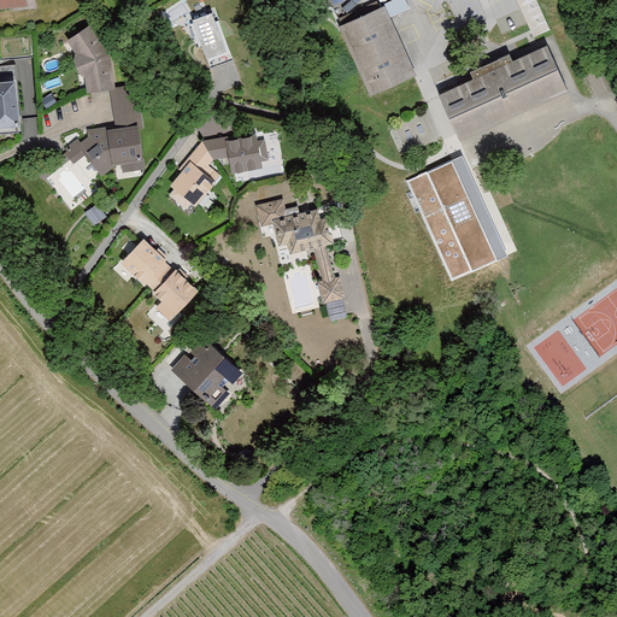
[(391,15),(410,7),(406,0),(389,0),(386,1),(391,15)]
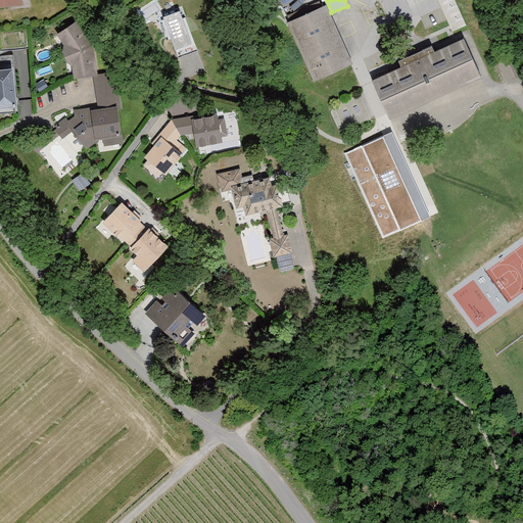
[(324,3),(286,20),(313,81),(351,63),(324,3)]
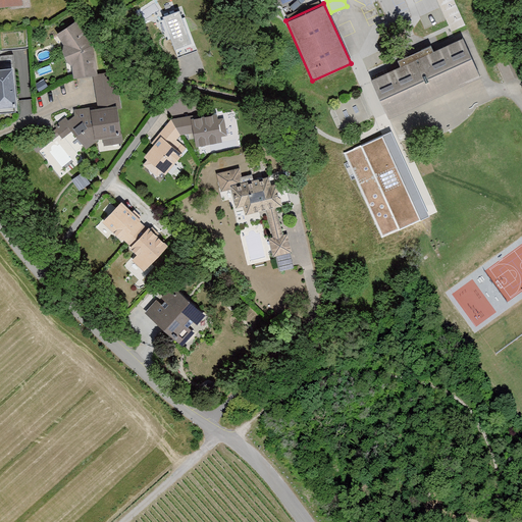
[(179,6),(162,13),(175,44),(192,38),(179,6)]
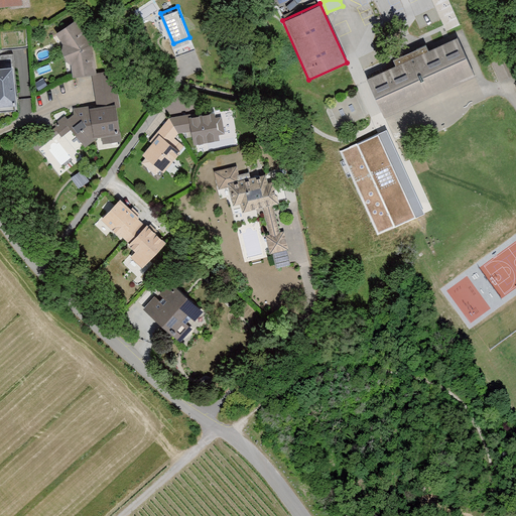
[(74,17),(53,33),(61,43),(59,49),(65,61),(71,63),(71,75),(95,74),(92,40),(74,17)]
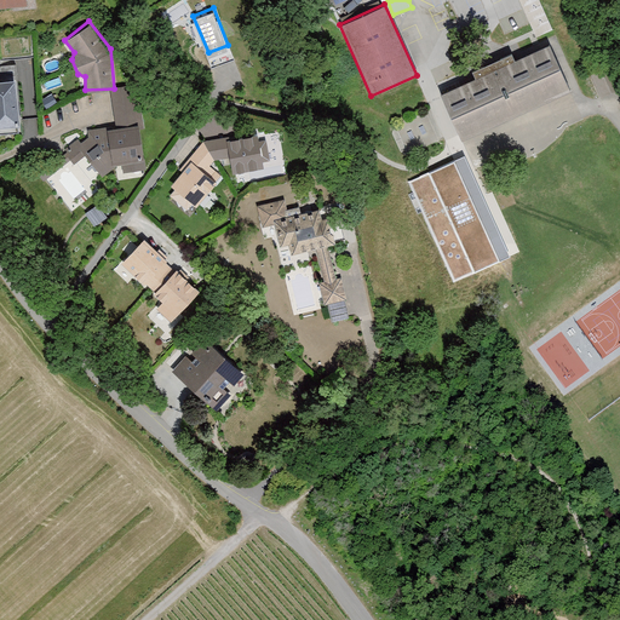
[(544,44),(437,93),(458,139),(566,90),(544,44)]
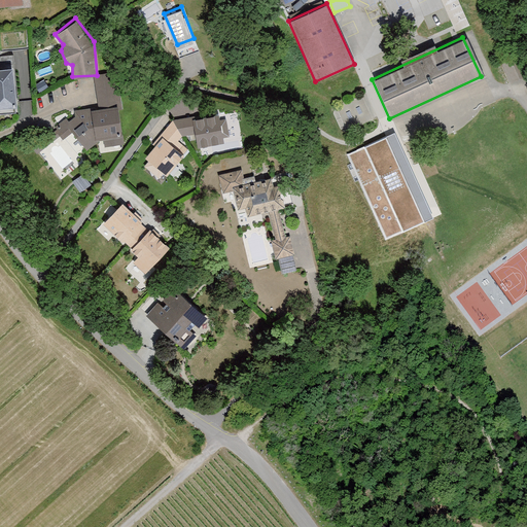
[(514,61),(505,64),(511,80),(520,77),(514,61)]
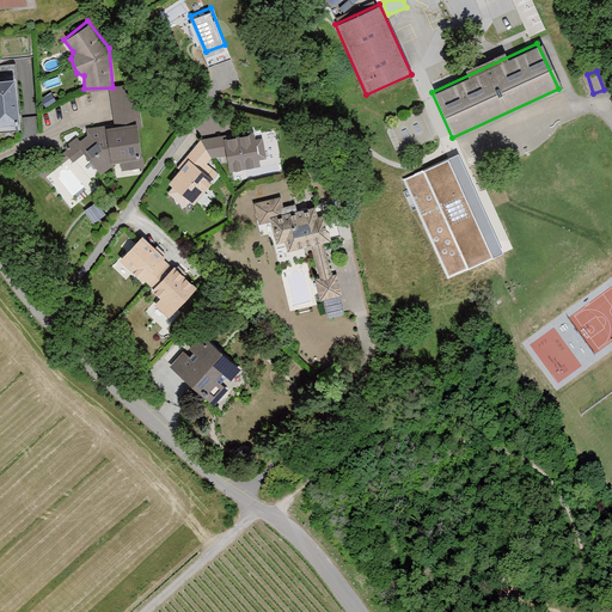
[(10,79),(0,80),(0,121),(14,120),(10,79)]
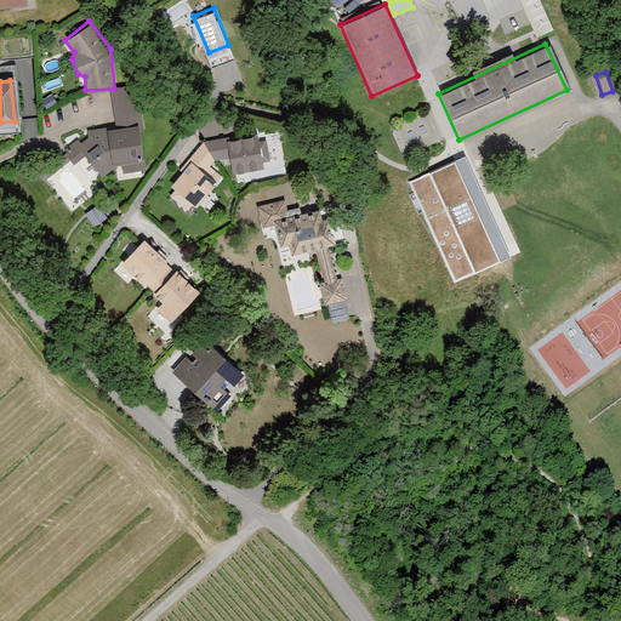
[(136,92),(109,95),(112,127),(140,124),(136,92)]
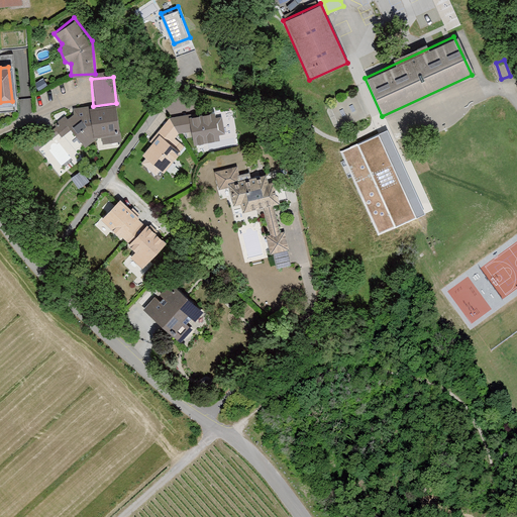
[(120,142),(116,103),(93,106),(88,106),(90,136),(99,135),(99,144),(120,142)]
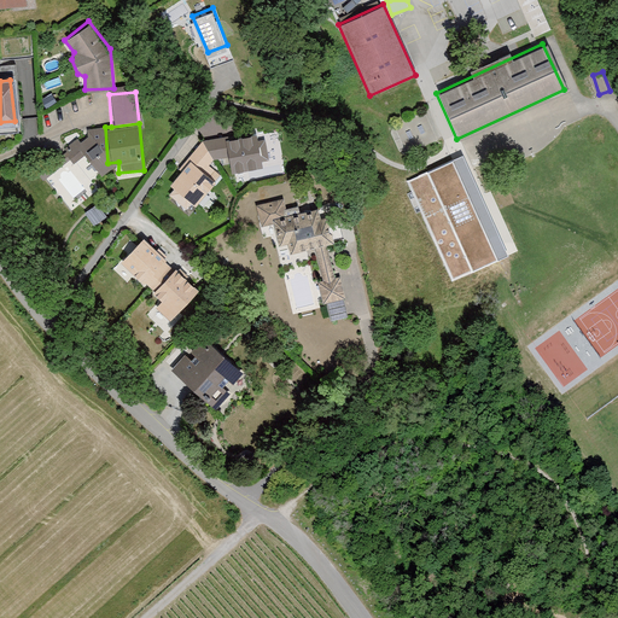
[(108,163),(105,127),(82,129),(33,174),(41,184),(68,159),(73,163),(81,157),(99,178),(118,162),(108,163)]
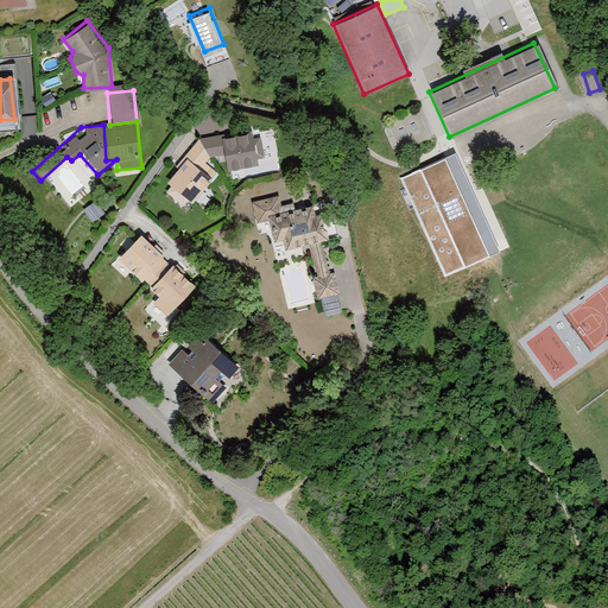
[(248,131),(198,138),(210,159),(225,157),(226,169),(264,163),(259,137),(249,138),(248,131)]
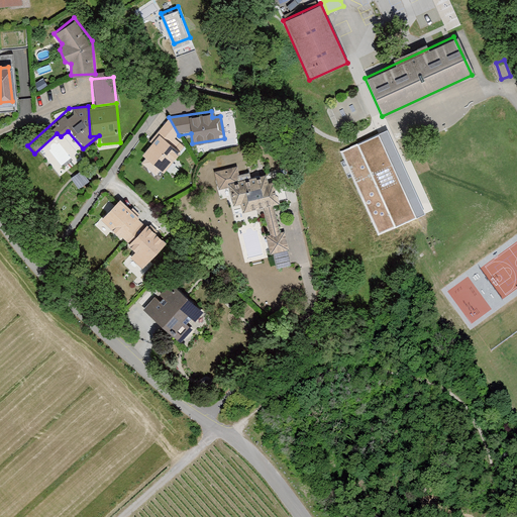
[(179,135),(169,117),(140,154),(162,171),(176,152),(173,149),(178,143),(175,140),(179,135)]
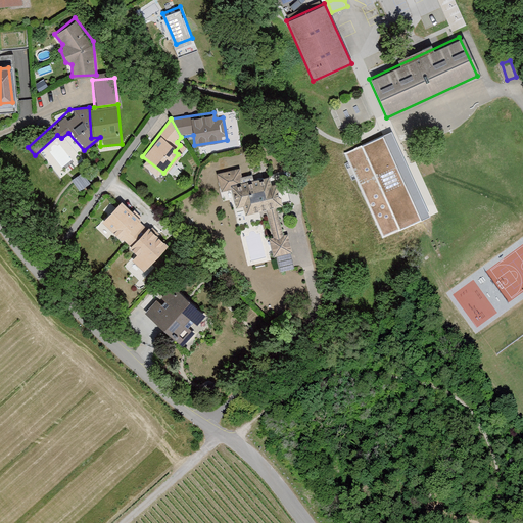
[(390,130),(345,149),(385,244),(430,226),(390,130)]
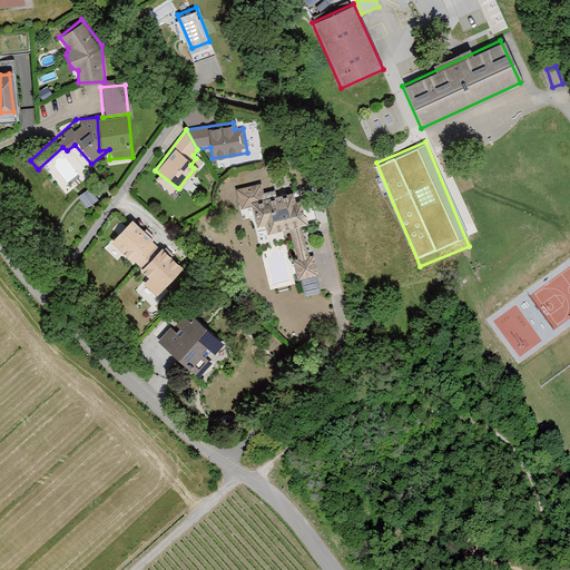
[(259,183),(235,188),(239,208),(252,206),(256,226),(266,224),(267,234),(288,229),(301,226),(306,226),(301,200),(296,202),(294,190),(263,197),(259,183)]
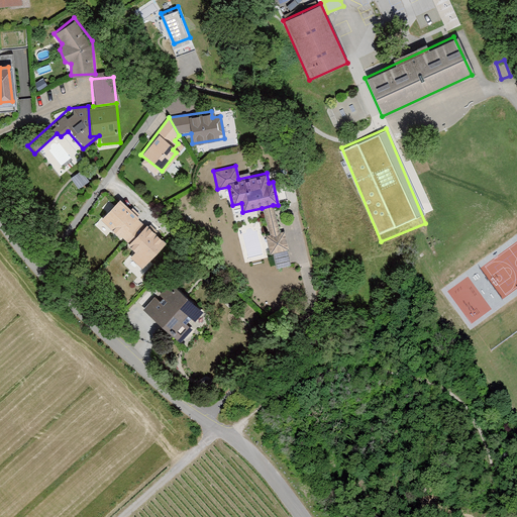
[(136,216),(117,199),(99,219),(118,236),(134,218),(136,216)]
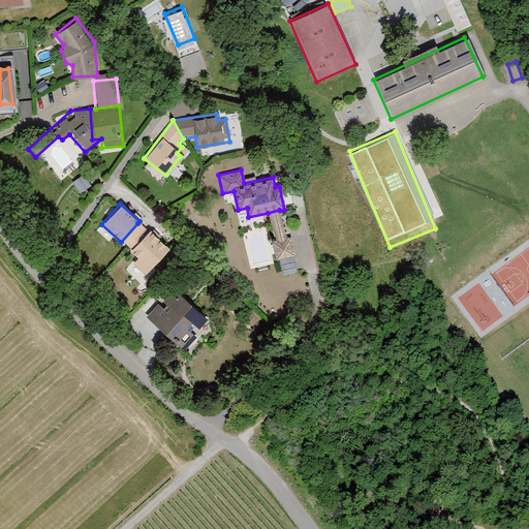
[(279,210),(268,213),(274,240),(271,241),(275,259),(293,255),(289,237),(285,238),(279,210)]
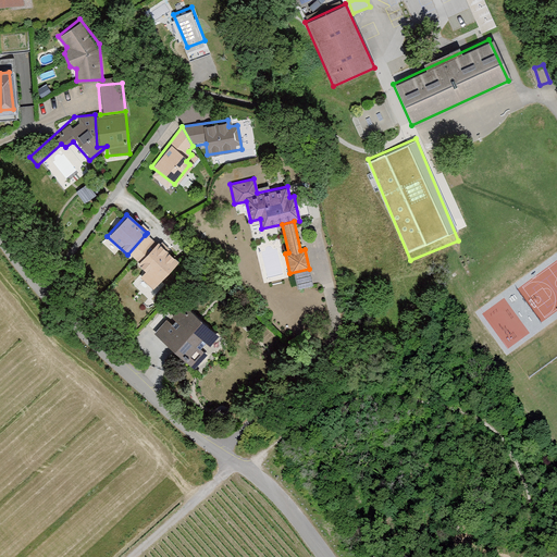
[(155,244),(145,235),(127,255),(137,263),(155,244)]
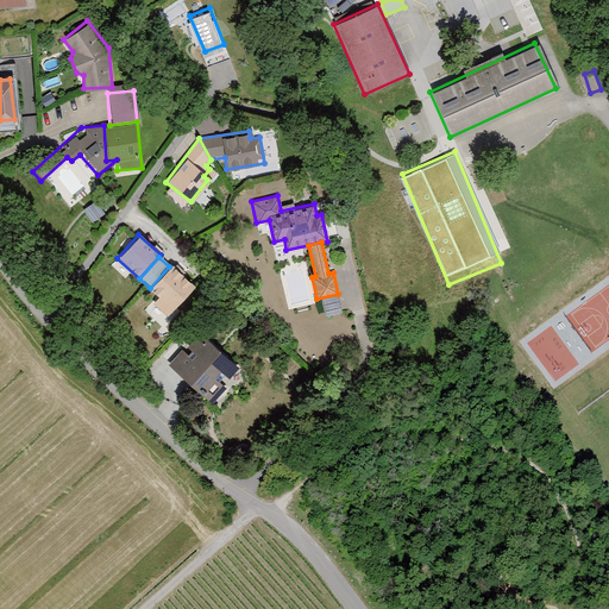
[(192,286),(169,267),(150,288),(157,296),(150,303),(165,316),(192,286)]
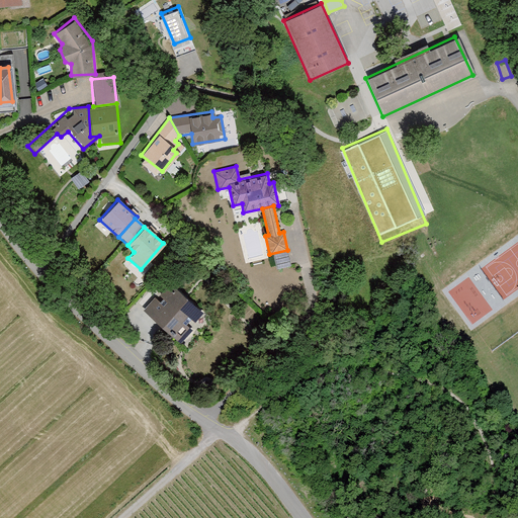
[(202,314),(167,281),(141,309),(177,342),(202,314)]
